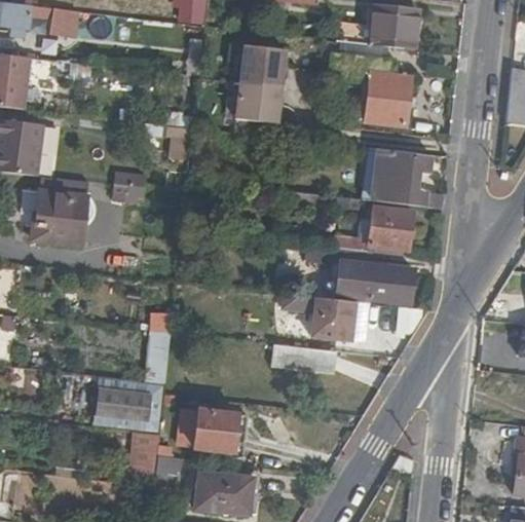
[(181,0),(180,19),(200,21),(202,0),(181,0)]
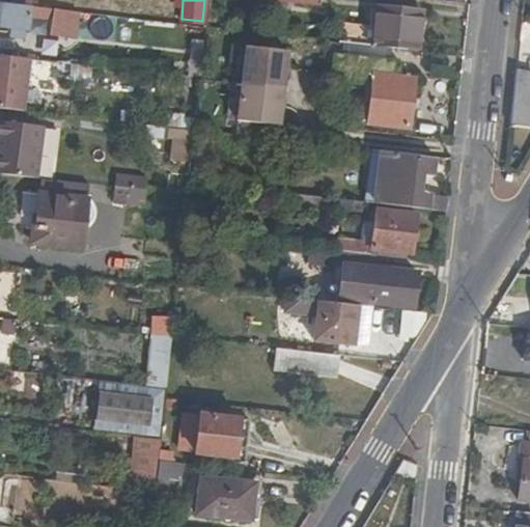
[(62,9),(0,1),(0,23),(6,24),(6,33),(21,36),(24,14),(49,16),(48,34),(59,35),(62,9)]
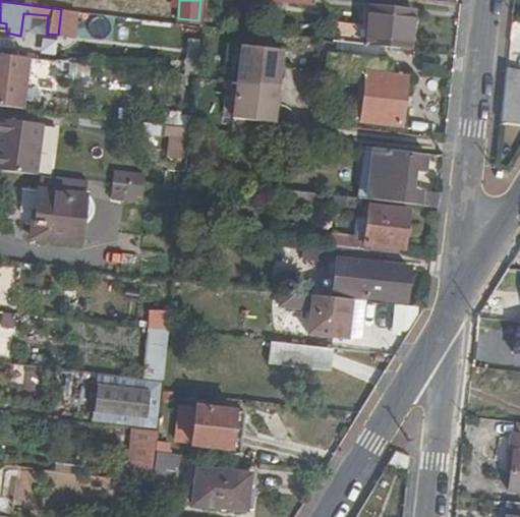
[(366,40),(409,44),(413,9),(369,4),(366,40)]
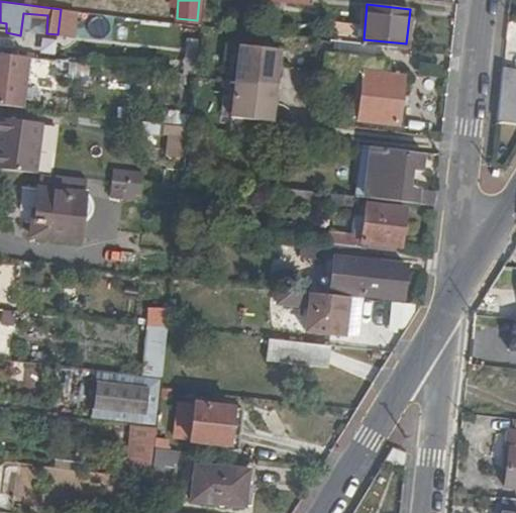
[(379,44),(335,39),(333,52),(378,57),(379,44)]
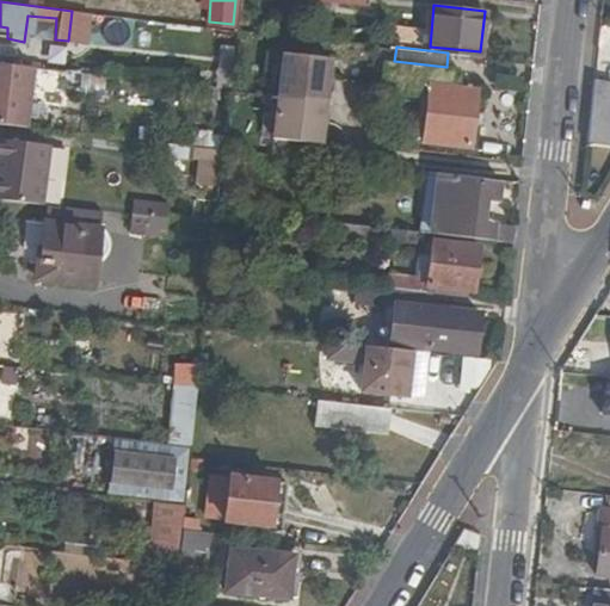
[(283,49),(278,92),(326,97),(327,87),(328,72),(331,54),(283,49)]
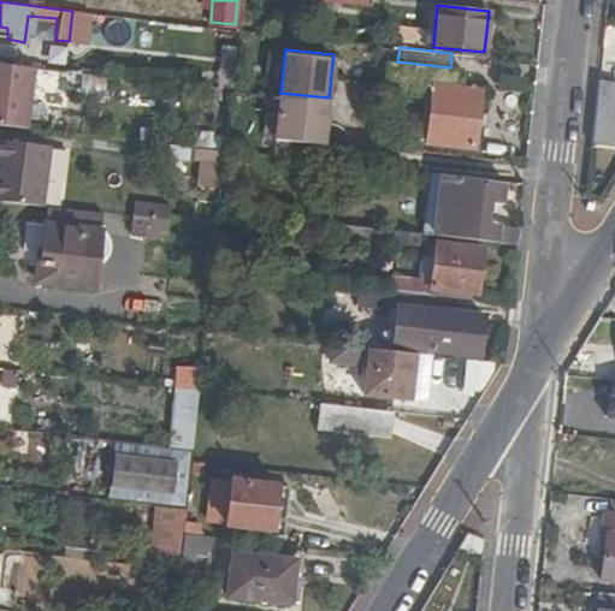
[(432,92),(430,117),(427,141),(474,146),(482,85),(459,83),(460,69),(450,67),(397,61),(390,60),(388,88),(418,90),(432,92)]
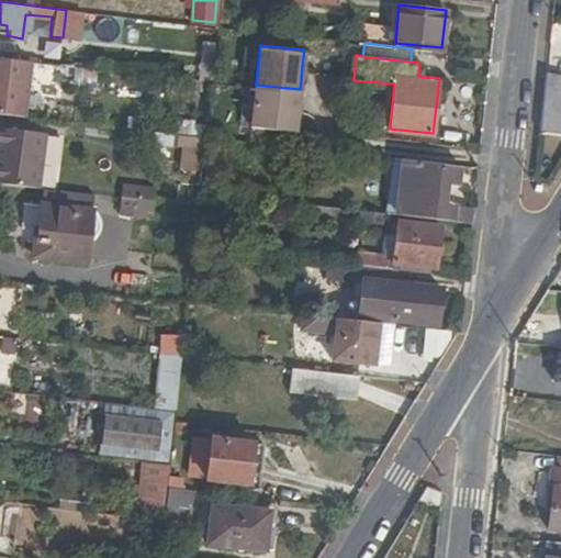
[(27,60),(0,56),(0,113),(21,115),(27,60)]
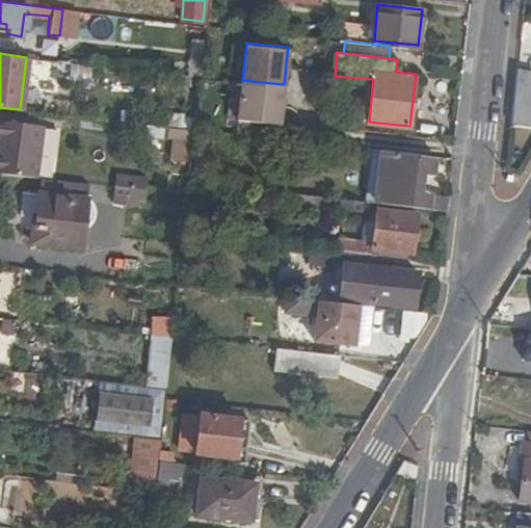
[(293,63),(286,62),(285,76),(291,76),(293,63)]
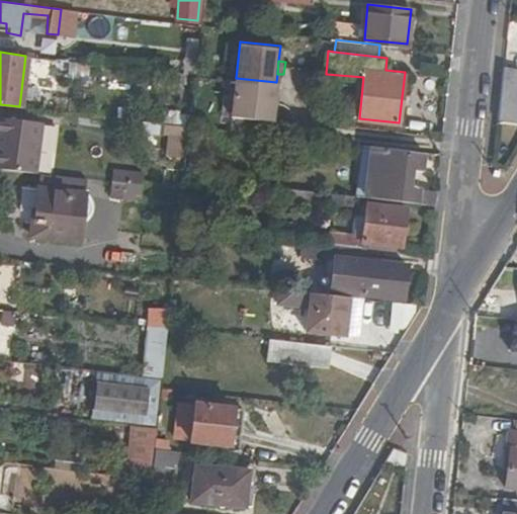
[(516,64),(503,62),(498,101),(516,103),(516,64)]
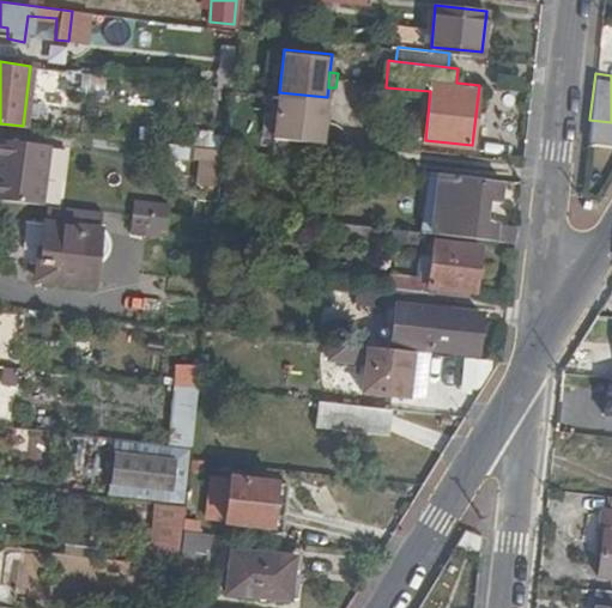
[(422,116),(428,116),(430,91),(416,90),(416,102),(423,102),(422,116)]
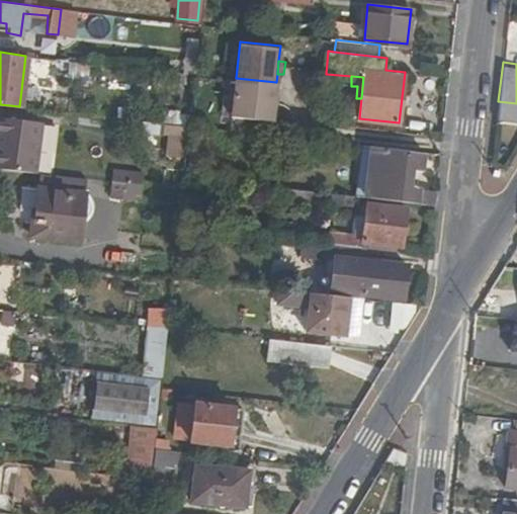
[(276,82),(236,78),(232,114),(272,117),(273,102),(275,90),(276,82)]
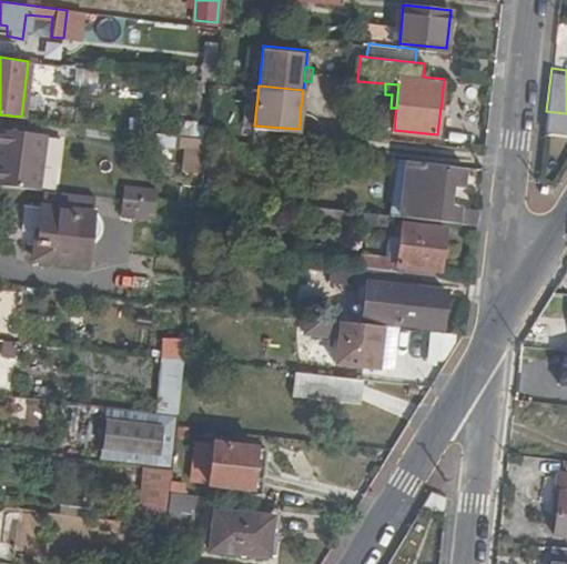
[(302,99),(300,112),(307,113),(310,100),(302,99)]
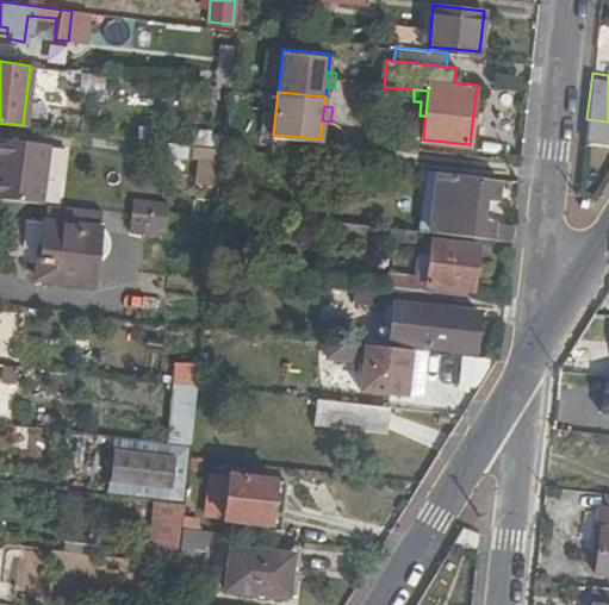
[(0,198),(36,203),(44,143),(0,137),(0,198)]
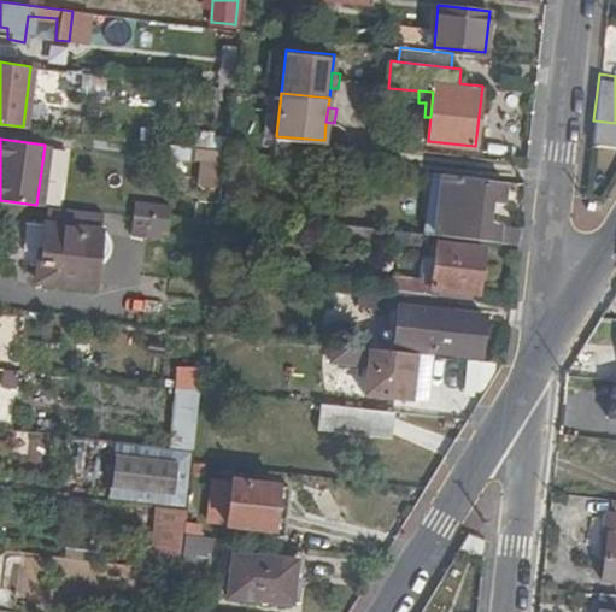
[(426,231),(436,233),(445,172),(432,170),(426,231)]
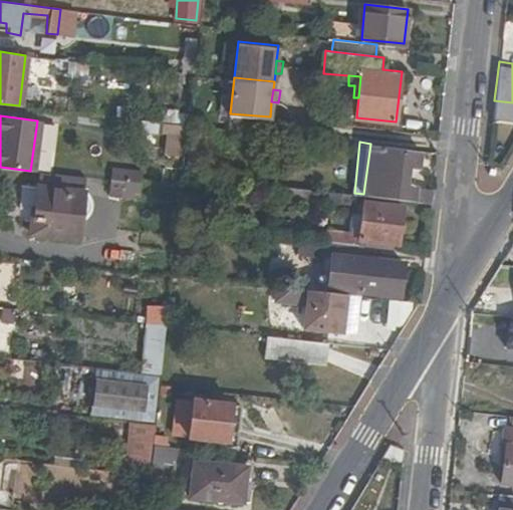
[(363,194),(432,202),(434,187),(401,183),(402,166),(422,168),(424,149),(370,144),(363,194)]
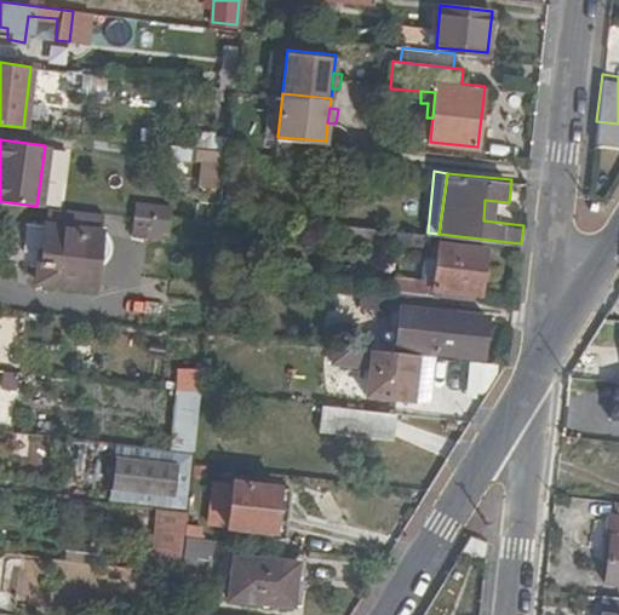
[(130,231),(170,235),(172,200),(132,197),(130,231)]
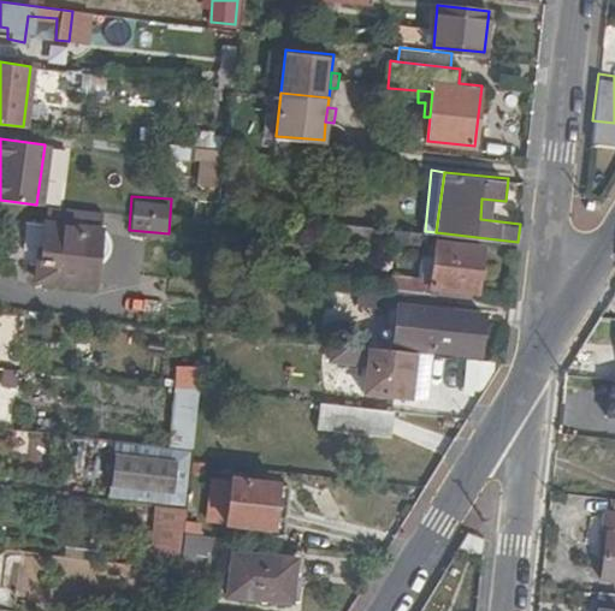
[(373,225),(341,221),(338,238),(372,242),(373,225)]
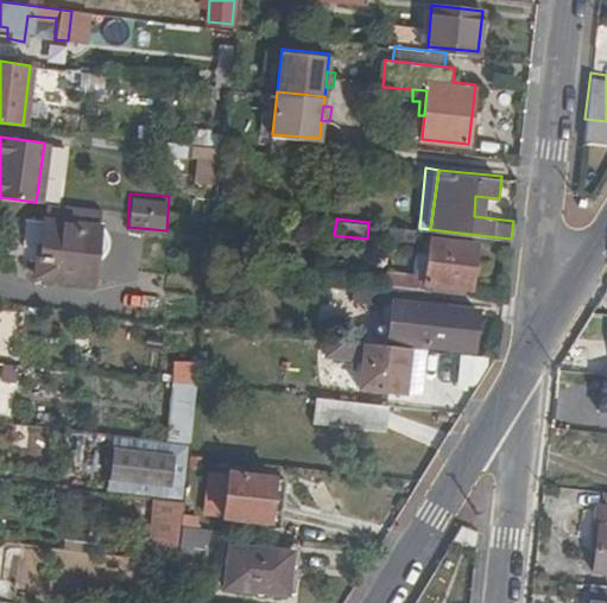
[(95,230),(96,227),(44,220),(37,279),(39,279),(40,274),(90,280),(93,255),(99,252),(105,243),(103,237),(100,233),(95,230)]
